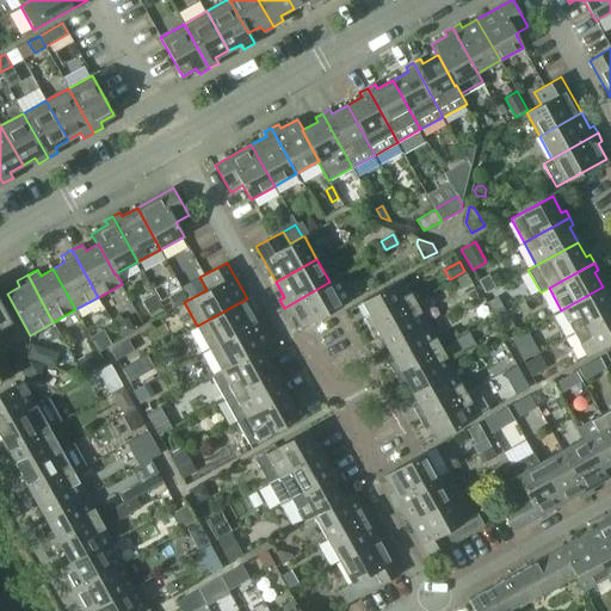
[(470,283),(467,275),(455,281),(460,289),(470,283)]
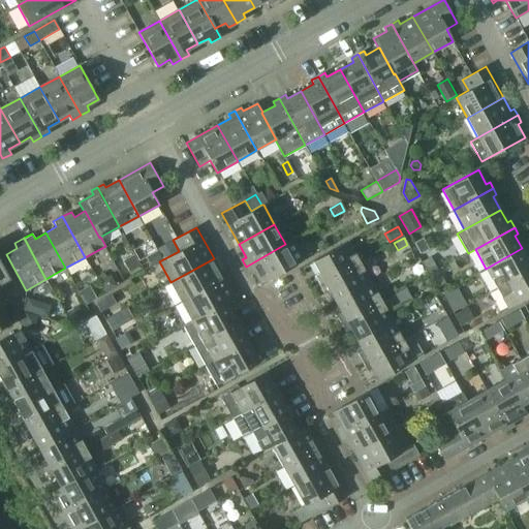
[(423,239),(414,243),(421,253),(428,249),(423,239)]
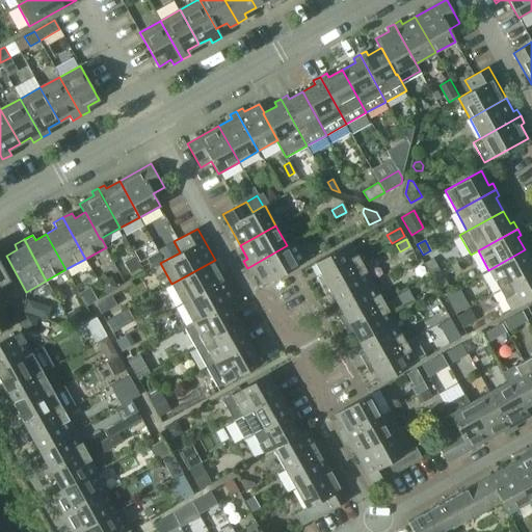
[(287,245),(247,268),(250,273),(255,271),(262,286),(306,262),(294,241),(287,245)]
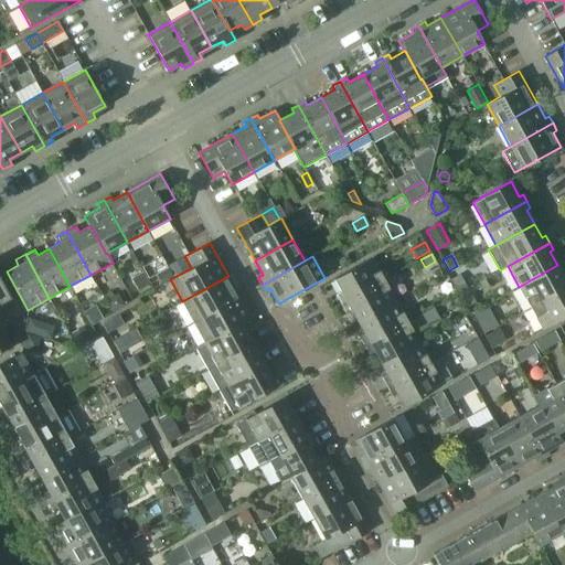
[(184,257),(168,266),(174,277),(191,268),(184,257)]
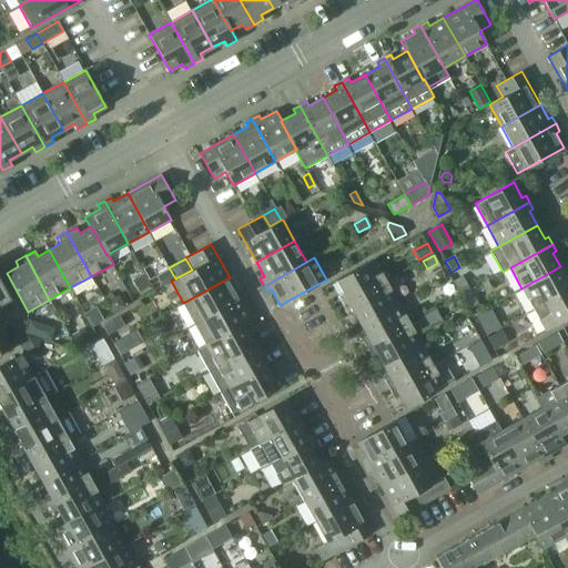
[(337,295),(343,305),(386,281),(374,260),(336,281),(343,293),(337,295)]
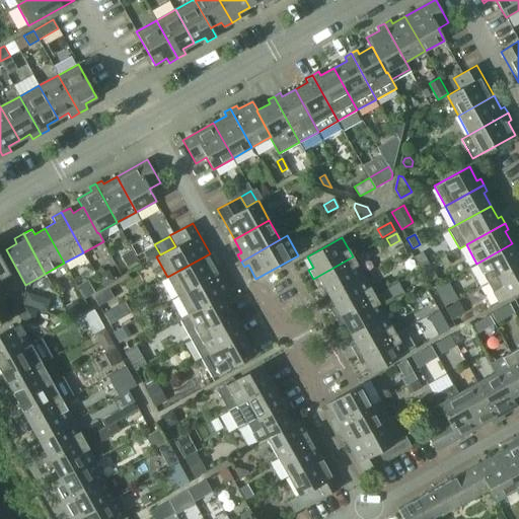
[(476,264),(488,283),(518,265),(518,256),(512,243),(476,264)]
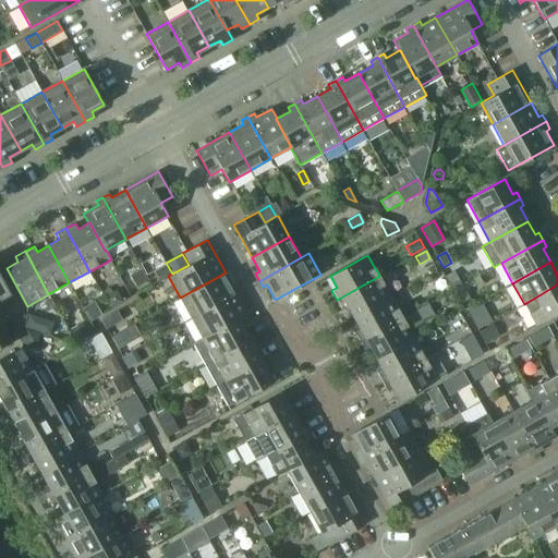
[(171,274),(167,265),(155,271),(159,280),(171,274)]
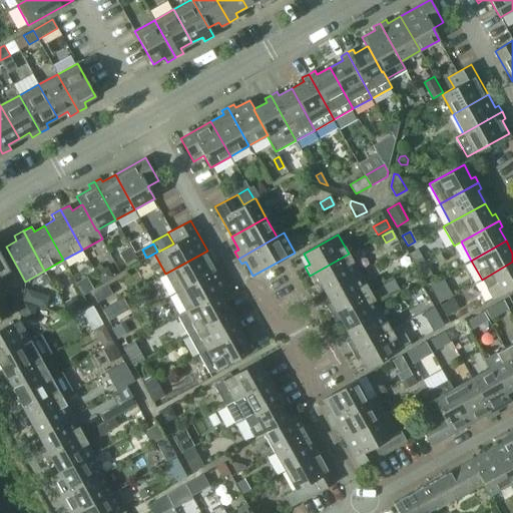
[(119,252),(125,264),(135,258),(129,247),(119,252)]
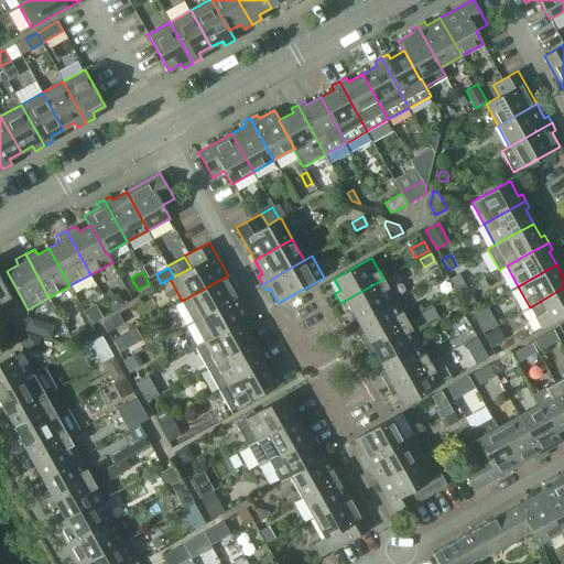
[(182,301),(194,322),(243,294),(240,288),(236,290),(228,275),(182,301)]
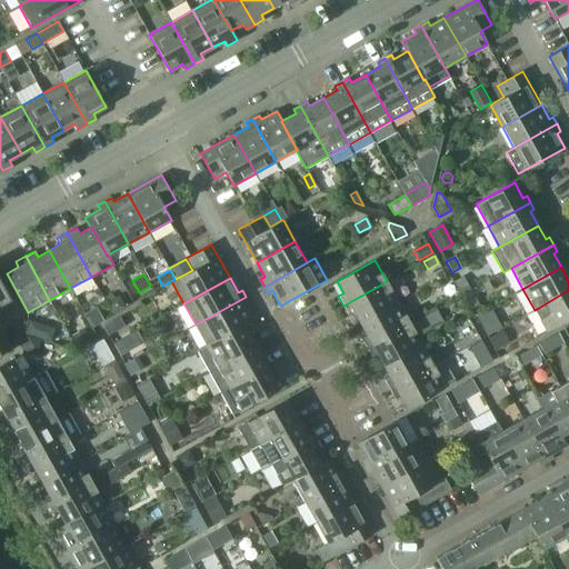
[(462,278),(455,281),(461,293),(469,289),(462,278)]
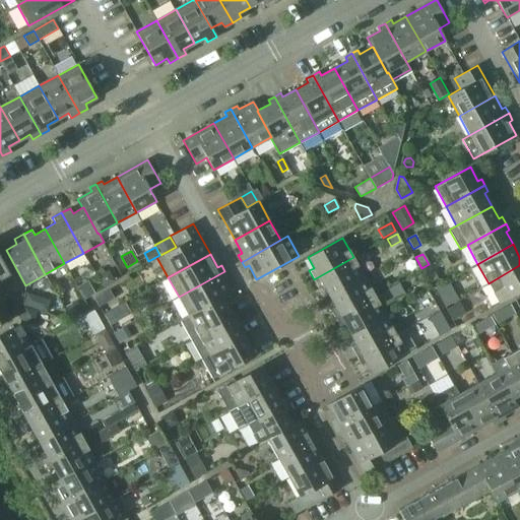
[(0,325),(1,326),(0,324),(0,279),(10,274),(0,256),(0,325)]
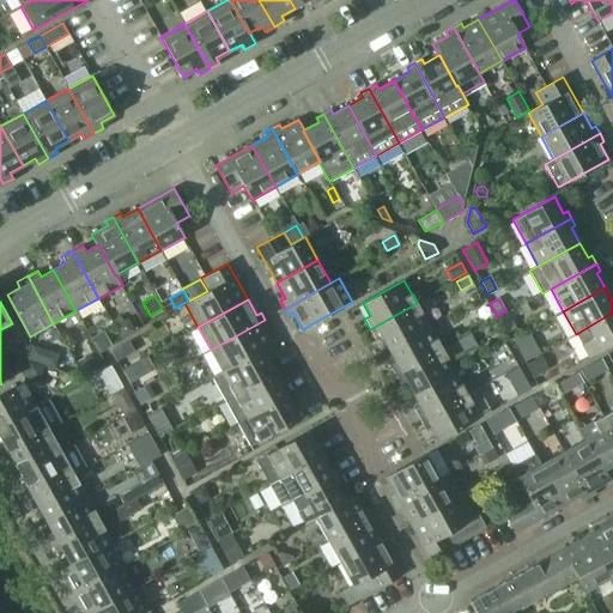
[(382,337),(388,349),(430,326),(417,303),(370,329),(376,340),(382,337)]
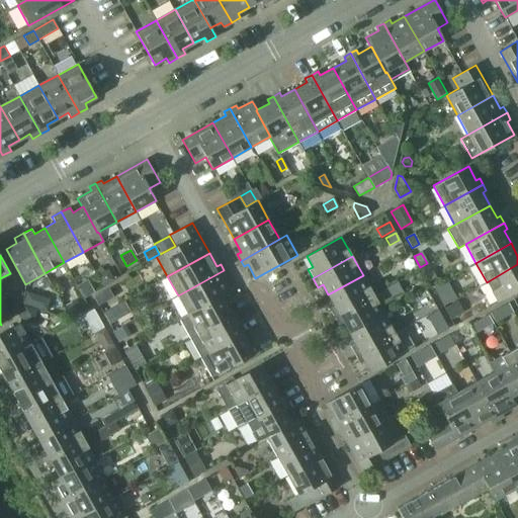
[(517,264),(487,282),(498,301),(517,290),(517,264)]
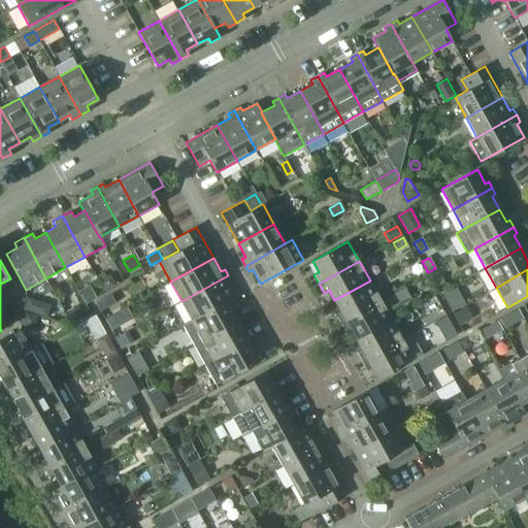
[(438,270),(430,274),(436,287),(444,283),(441,276),(438,270)]
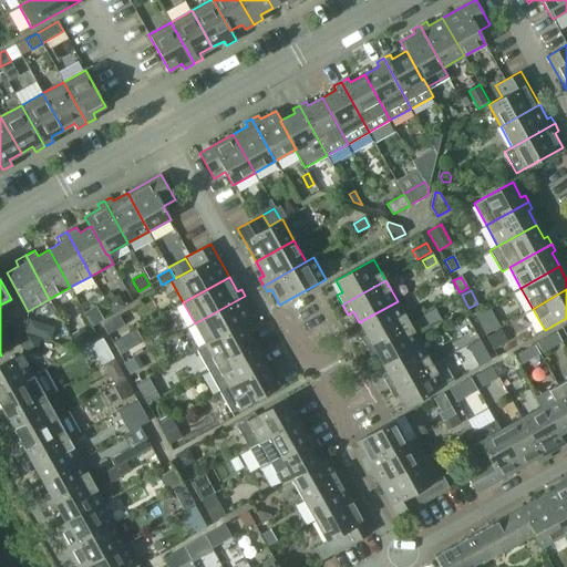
[(195,323),(206,343),(214,339),(214,340),(243,323),(244,325),(253,319),(245,305),(248,302),(245,296),(195,323)]
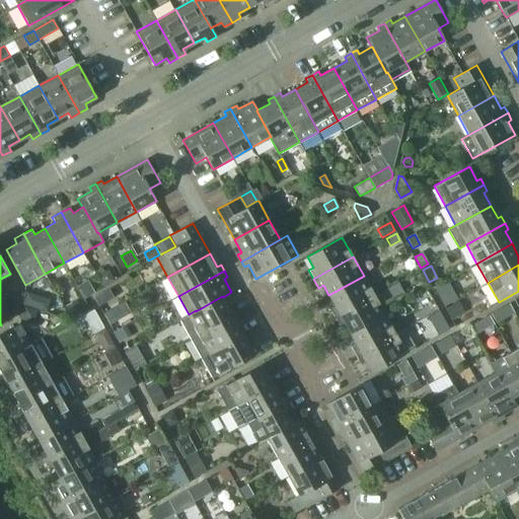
[(104,272),(96,276),(102,287),(113,281),(108,273),(104,272)]
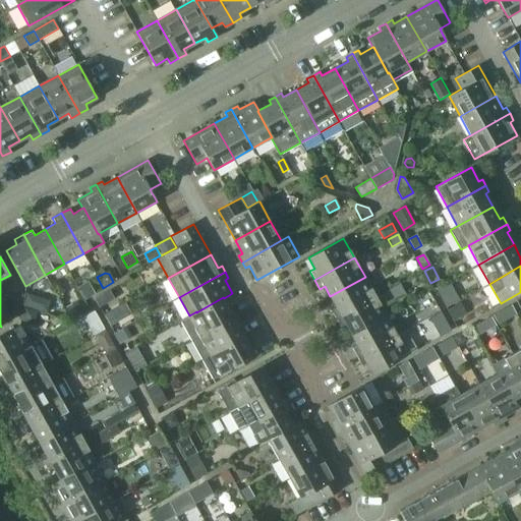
[(331,309),(336,319),(375,296),(365,277),(330,296),(336,306),(331,309)]
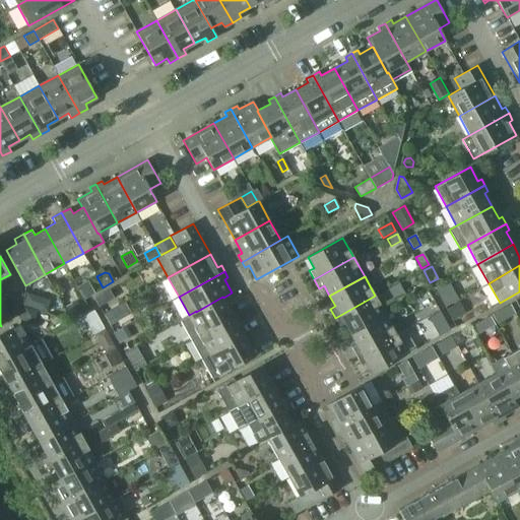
[(83,298),(92,293),(86,280),(77,285),(83,298)]
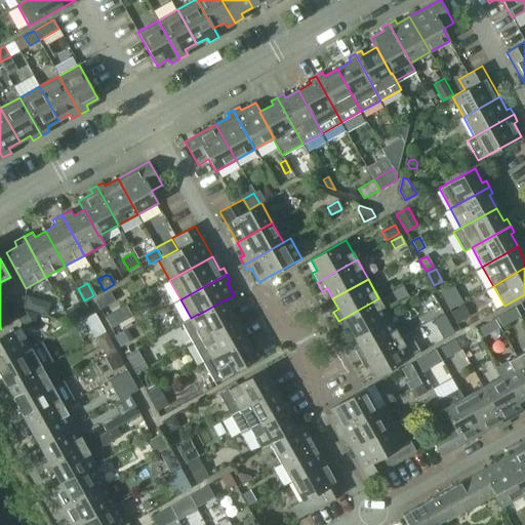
[(452,284),(440,291),(450,309),(462,303),(452,284)]
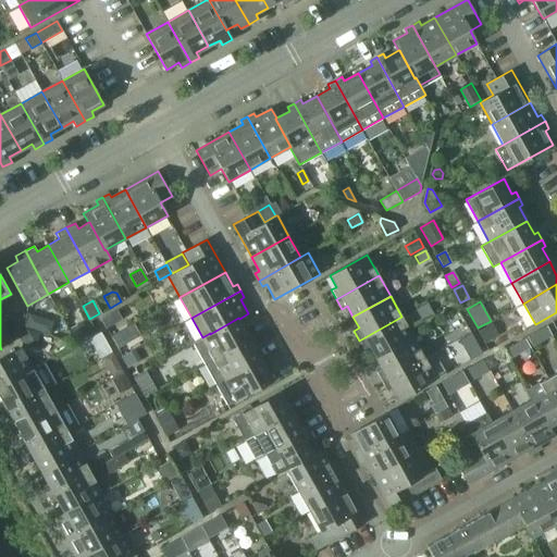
[(405,304),(397,307),(403,316),(409,311),(405,304)]
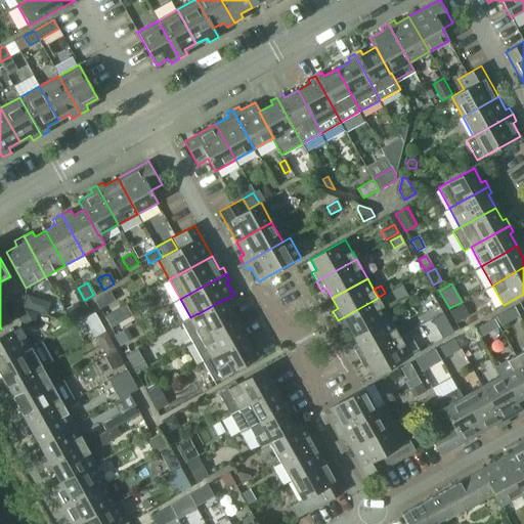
[(401,286),(390,292),(396,302),(406,295),(401,286)]
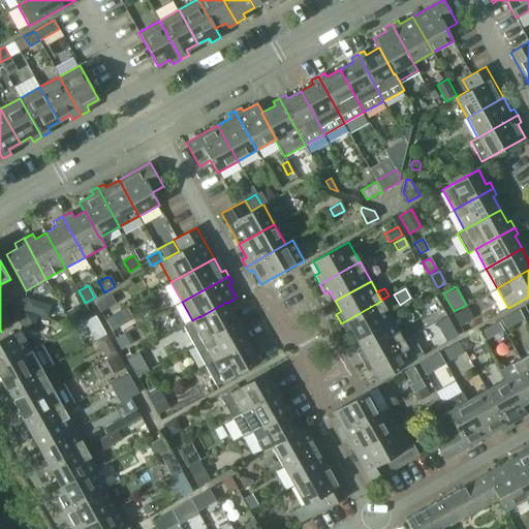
[(116,303),(112,296),(97,304),(101,311),(116,303)]
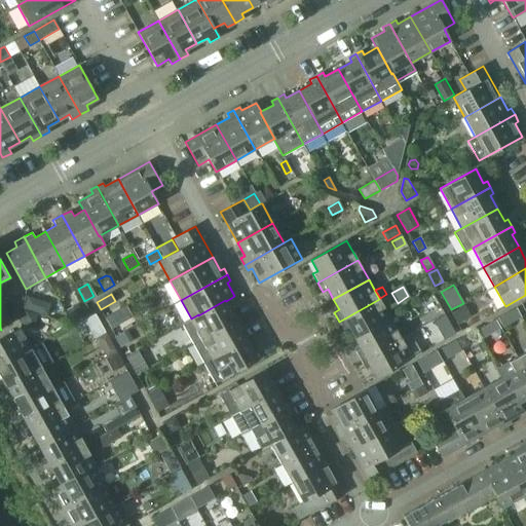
[(27,297),(23,307),(34,311),(36,306),(32,299),(27,297)]
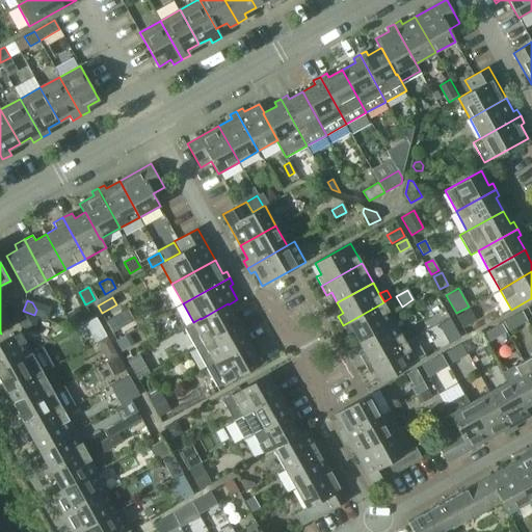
[(353,331),(358,342),(395,322),(383,302),(343,325),(348,335),(353,331)]
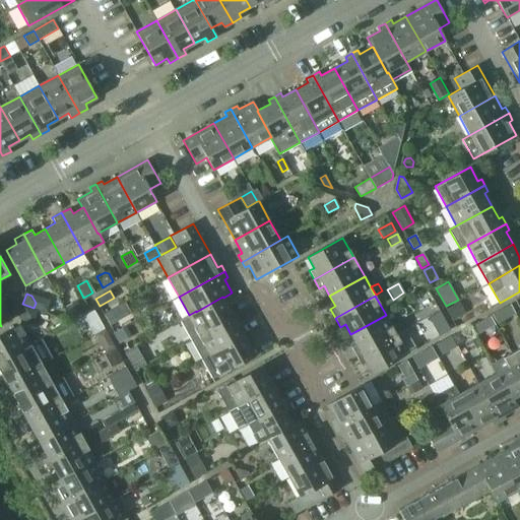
[(189,315),(180,320),(191,340),(237,314),(234,308),(230,310),(223,298),(222,297),(196,312),(196,311),(189,315)]
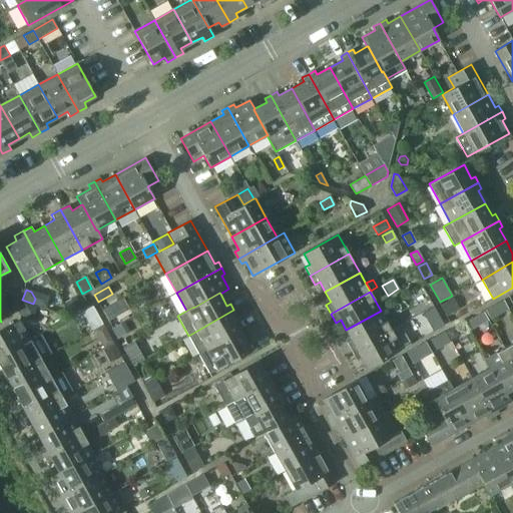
[(71,315),(81,309),(75,298),(65,304),(71,315)]
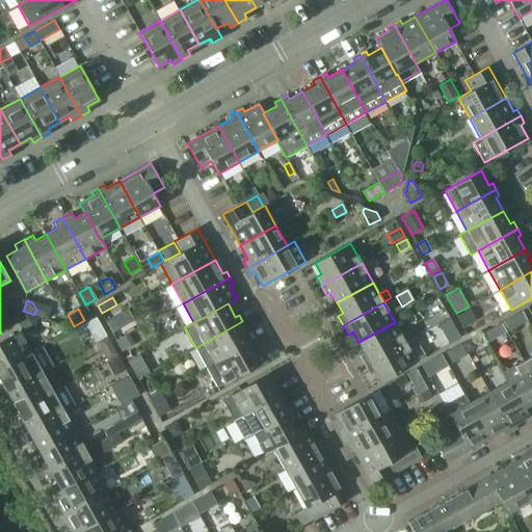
[(476,320),(470,310),(457,316),(463,327),(476,320)]
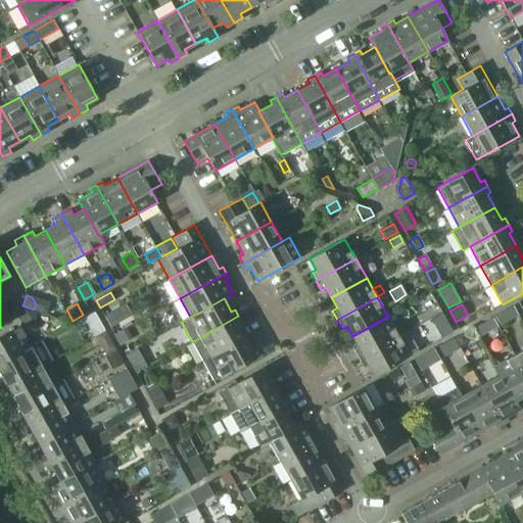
[(25,308),(20,321),(33,324),(36,313),(25,308)]
